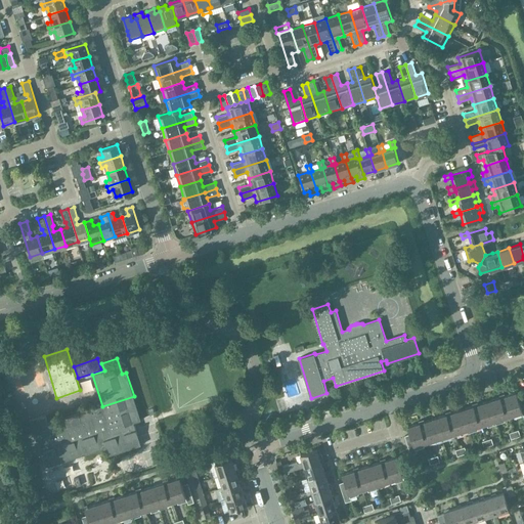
[(500,397),(489,400),(495,421),(523,412),(522,409),(520,404),(519,399),(517,392),(506,395),(505,394),(500,395),(500,397)]
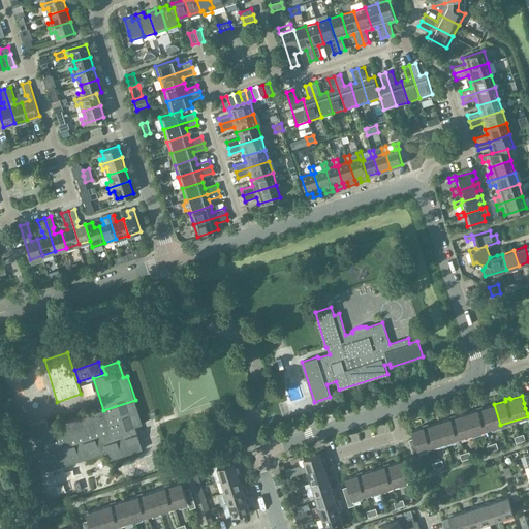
[(47,418),(31,424),(37,444),(40,443),(49,470),(85,459),(107,452),(111,460),(142,449),(143,449),(135,427),(143,424),(143,423),(135,400),(103,410),(80,417),(65,422),(49,427),(47,418)]
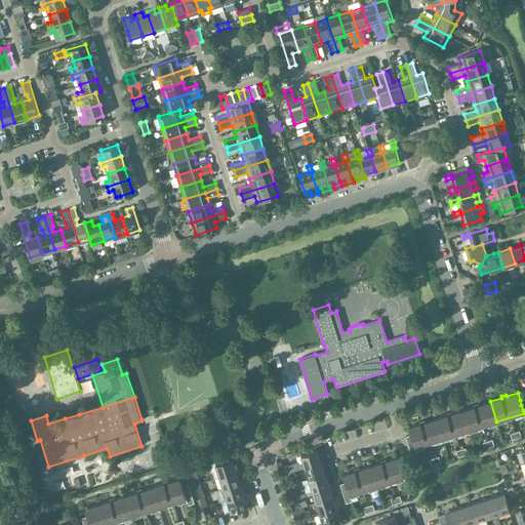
[(470,430),(496,421),(490,401),(480,405),(479,403),(475,405),(474,405),(475,406),(463,410),(470,430)]
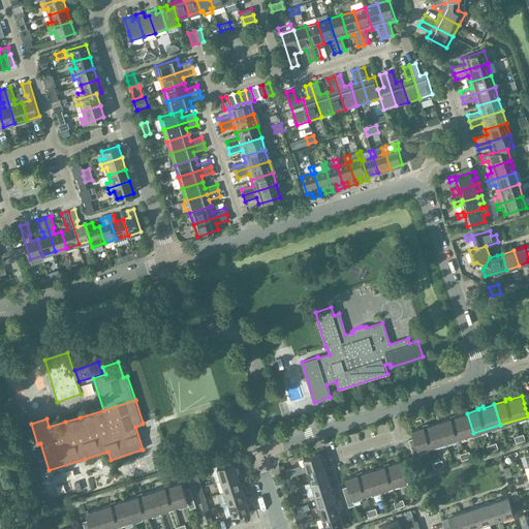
[(450,418),(440,422),(446,442),(473,433),(467,413),(457,416),(456,415),(450,416),(450,418)]
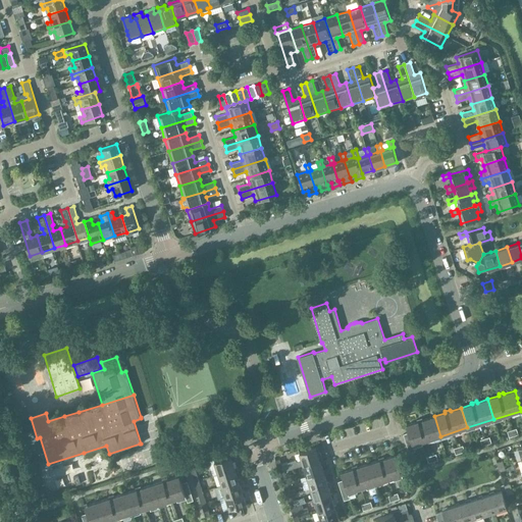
[(413,445),(440,436),(434,416),(423,420),(423,418),(418,419),(418,420),(418,421),(407,425),(409,432),(411,437),(412,441),(413,445)]
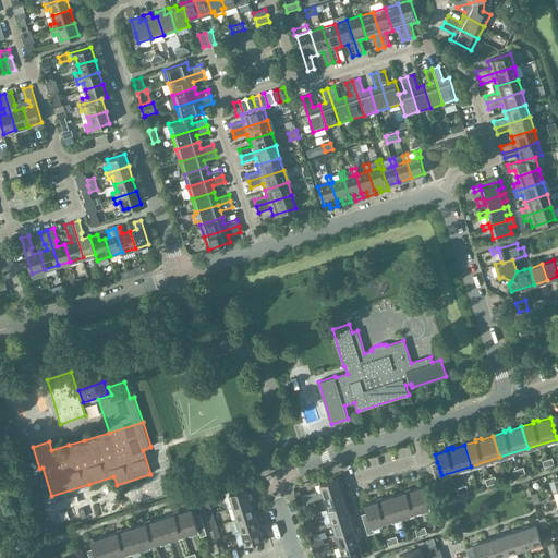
[(221,478),(230,476),(227,468),(219,470),(221,478)]
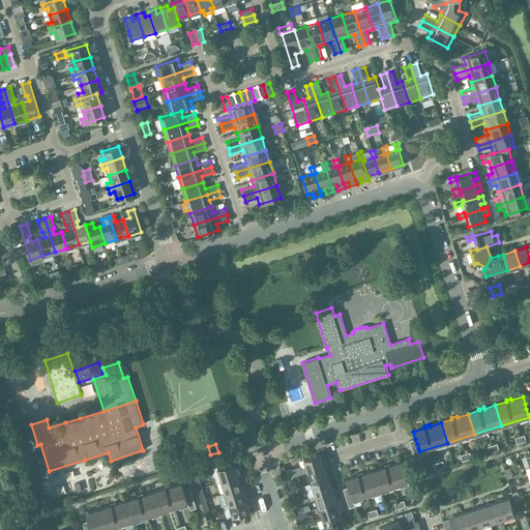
[(284,479),(289,478),(308,472),(325,467),(325,466),(326,466),(327,464),(326,460),(324,459),(323,453),(321,454),(304,460),(306,467),(301,468),(300,466),(286,471),(285,466),(281,467),(284,479)]
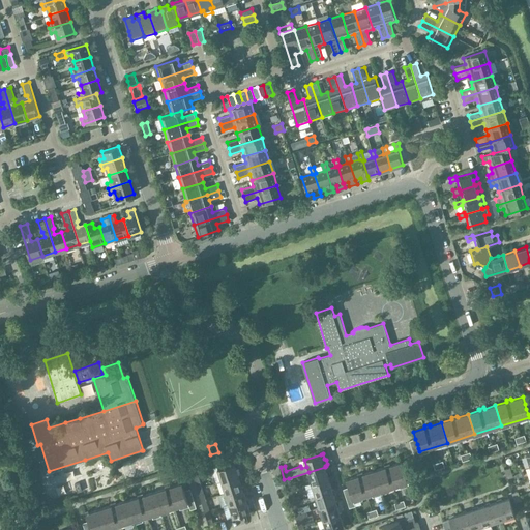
[(385,467),(375,470),(381,491),(408,481),(402,462),(390,466),(389,464),(385,465),(385,467)]
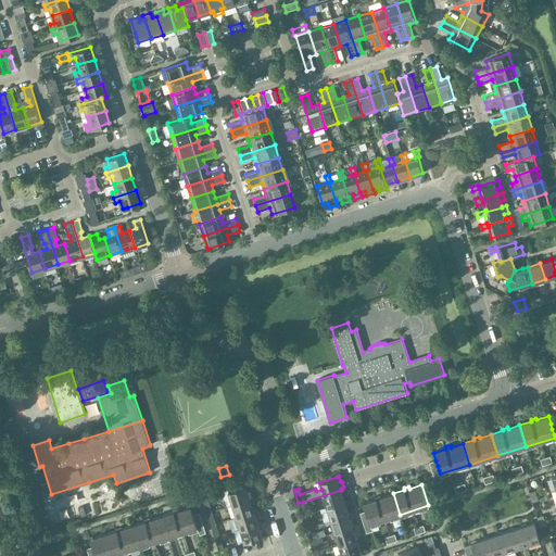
[(248,485),(229,492),(232,504),(251,498),(249,491),(250,491),(248,485)]
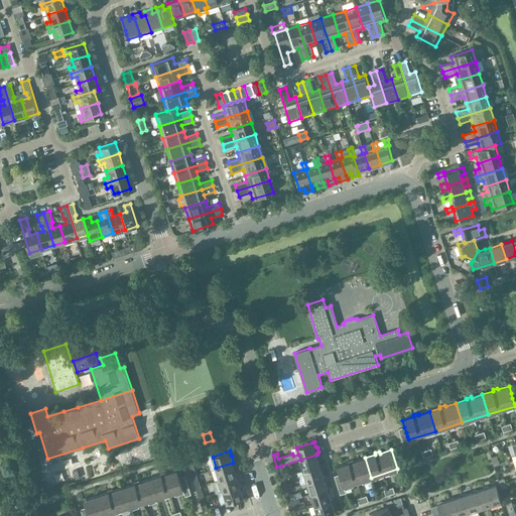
[(320,466),(318,459),(319,459),(317,454),(316,454),(316,455),(300,460),(303,471),(320,466)]
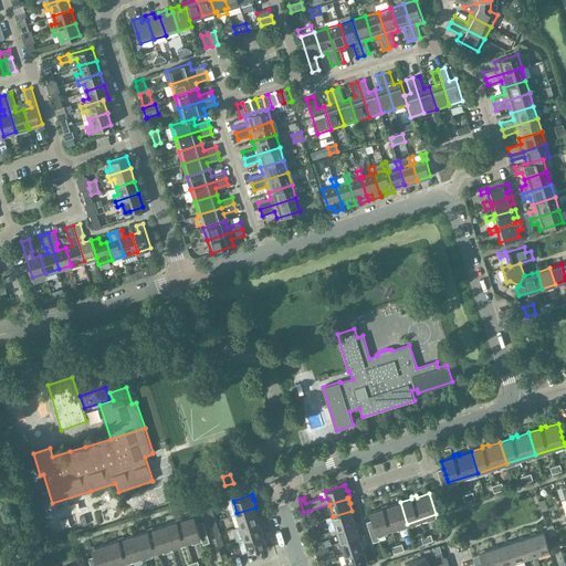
[(370,512),(373,520),(375,525),(376,531),(377,533),(384,532),(407,524),(400,502),(388,506),(387,504),(383,506),(383,509),(370,512)]
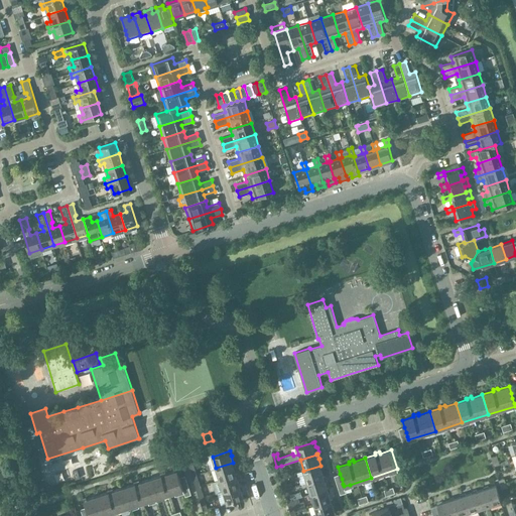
[(234,463),(233,463),(216,468),(220,480),(237,475),(236,474),(234,467),(235,467),(234,463)]
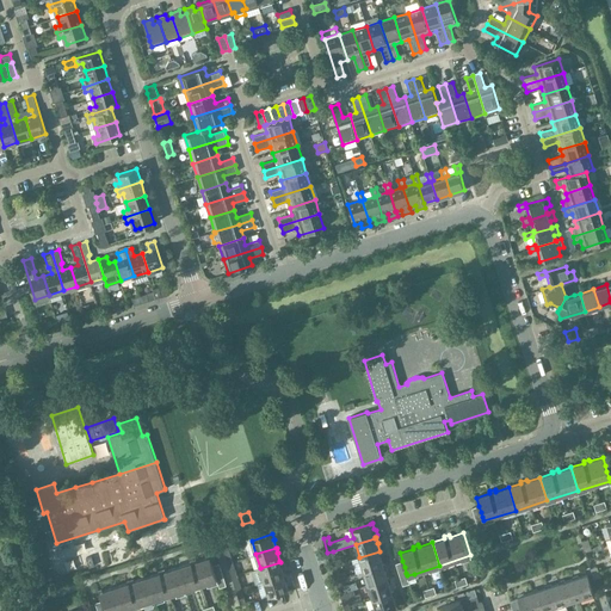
[(383,565),(381,556),(382,556),(381,550),(380,551),(359,557),(364,572),(383,565)]
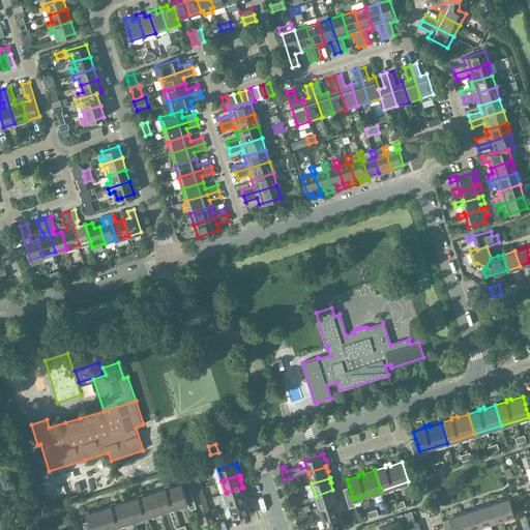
[(166,489),(155,492),(162,511),(188,503),(187,500),(186,495),(184,491),(182,483),(171,487),(170,486),(168,486),(166,487),(166,489)]
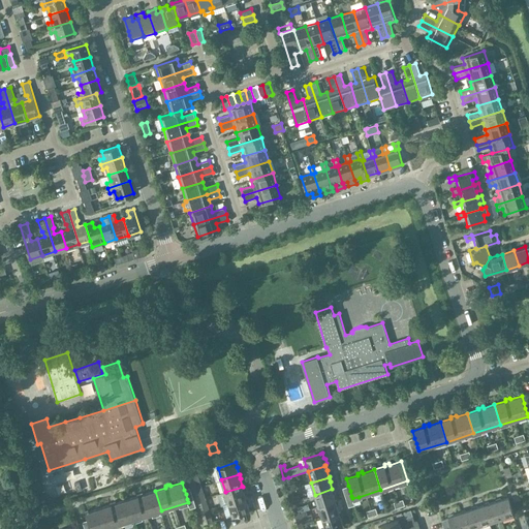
[(243,486),(242,486),(243,487),(225,492),(229,503),(246,498),(244,491),(245,490),(243,486)]
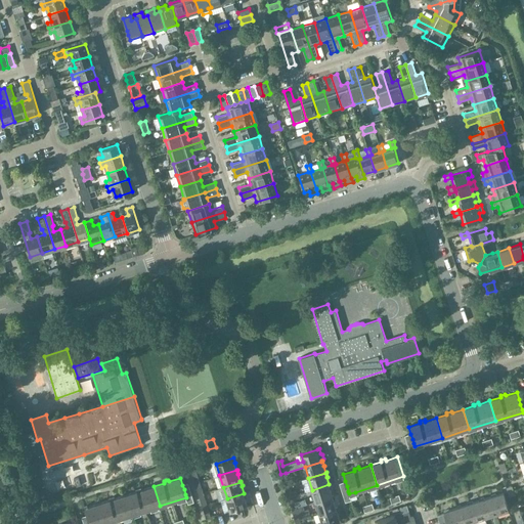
[(315,501),(333,496),(331,488),(332,488),(330,484),(329,484),(312,490),(315,501)]
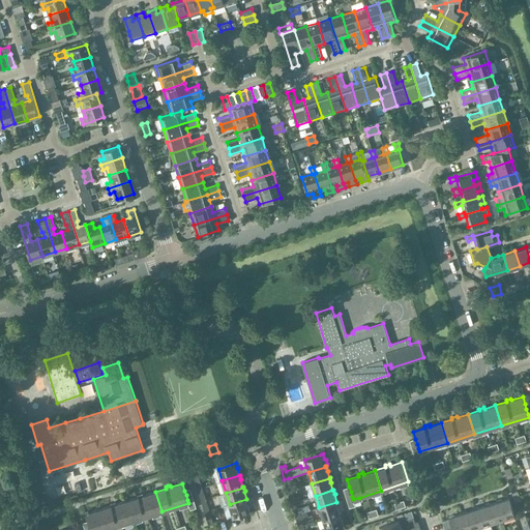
[(139,497),(128,500),(135,521),(162,511),(155,492),(144,495),(144,494),(140,495),(139,495),(139,497)]
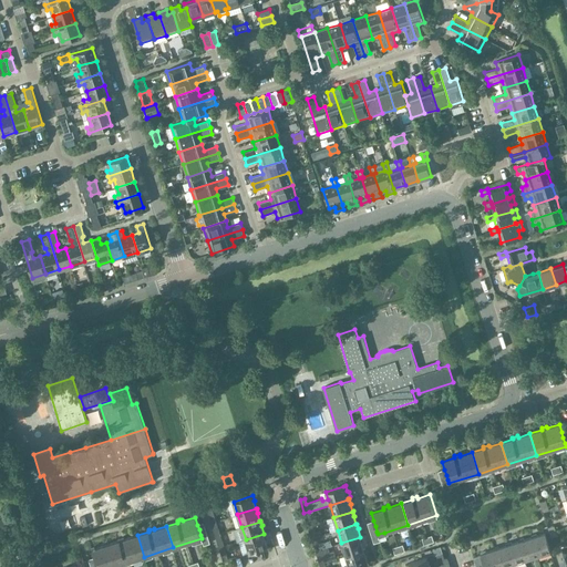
[(532,536),(532,537),(538,556),(550,552),(545,533),(537,536),(537,535),(532,536)]
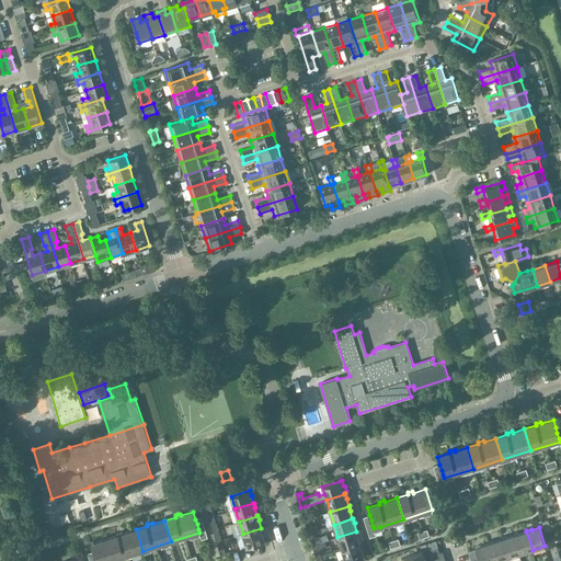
[(261,528),(243,534),(247,547),(265,541),(262,533),(264,533),(262,528),(261,528)]
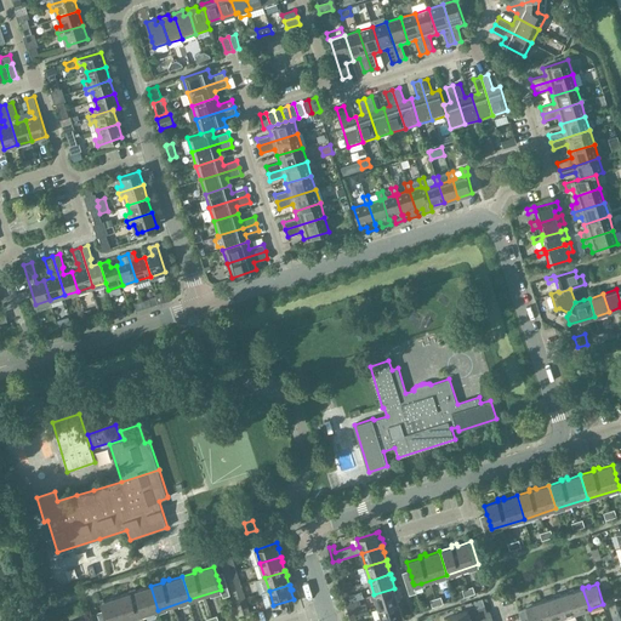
[(125,620),(158,610),(151,586),(137,591),(136,588),(131,591),(131,592),(118,597),(125,620)]
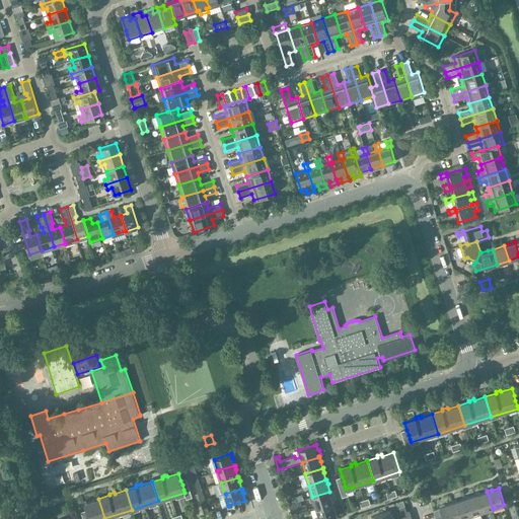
[(334,503),(330,496),(331,495),(330,491),(329,492),(312,497),(316,508),(334,503)]
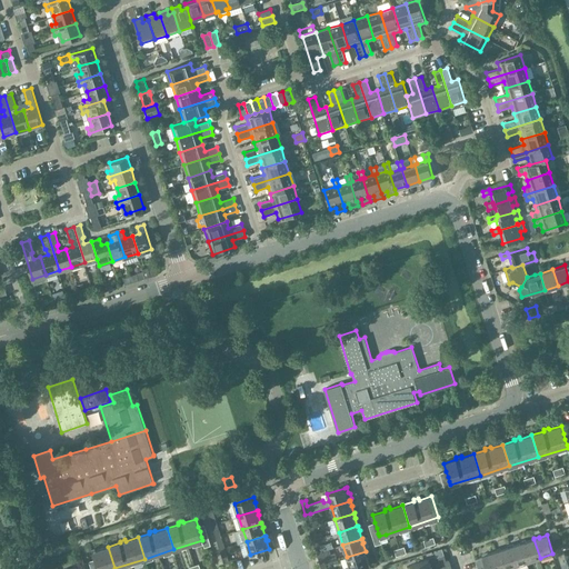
[(521,543),(527,561),(540,558),(533,539),(526,541),(526,540),(520,542),(521,543)]
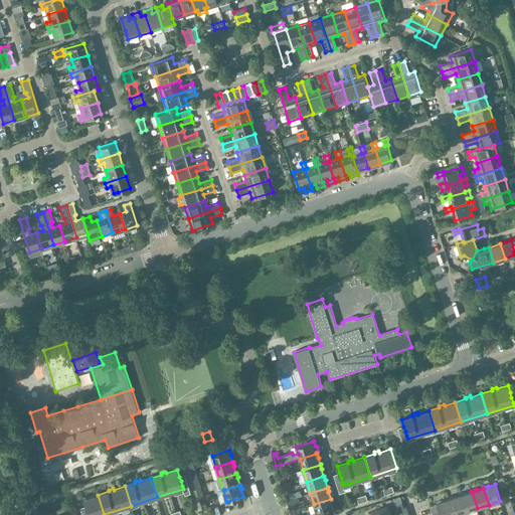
[(460,495),(466,512),(477,508),(472,492),(465,494),(465,493),(460,494),(460,495)]
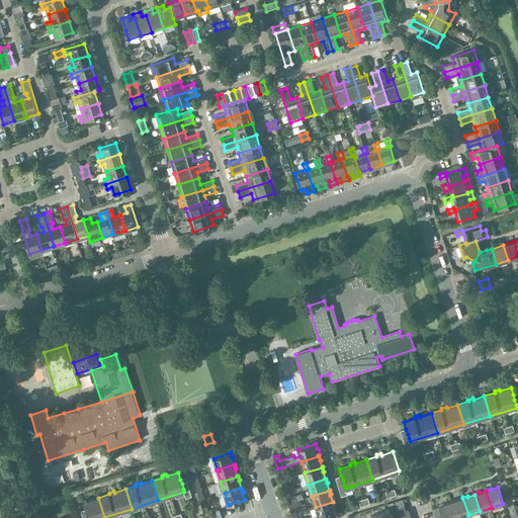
[(88,514),(89,517),(101,517),(104,517),(98,498),(87,501),(87,500),(84,501),(87,509),(88,514)]
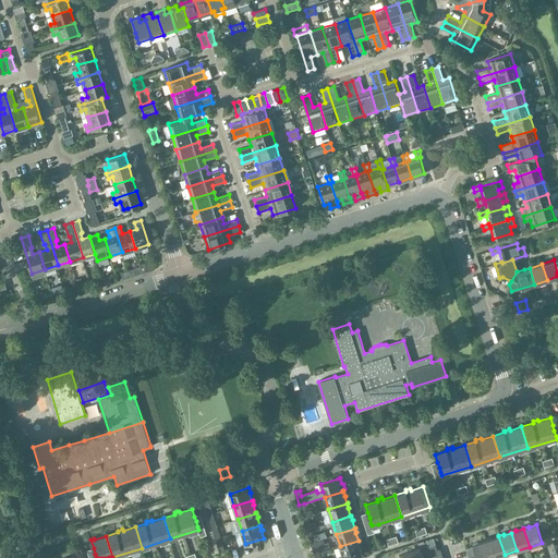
[(486,541),(492,557),(493,557),(505,555),(498,536),(492,540),(490,538),(485,540),(486,541)]
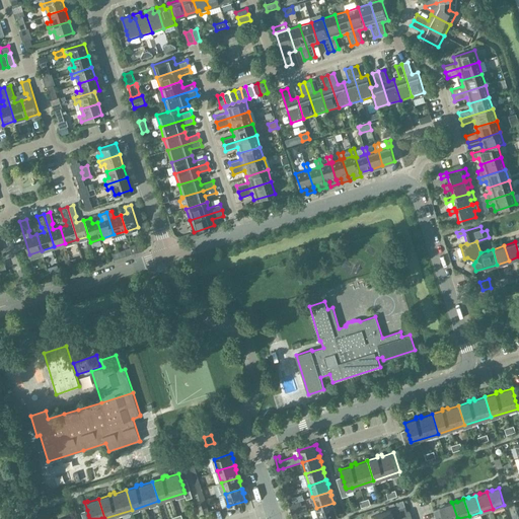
[(335,503),(334,503),(316,508),(319,517),(314,518),(331,518),(331,517),(337,515),(335,508),(336,507),(335,503)]
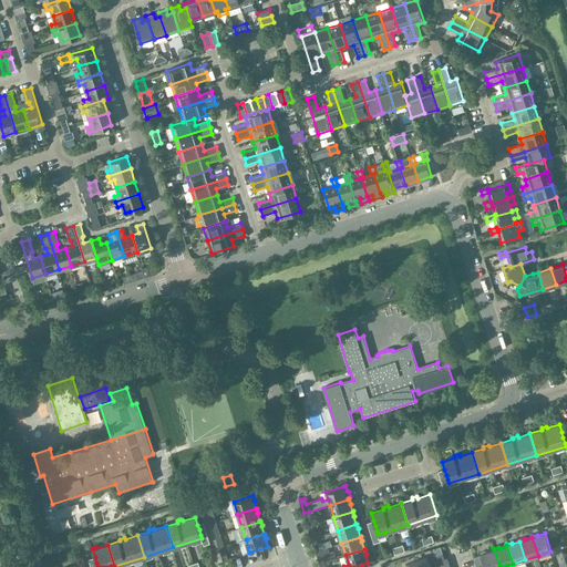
[(500,566),(494,549),(486,552),(486,550),(481,553),(485,566),(500,566)]
